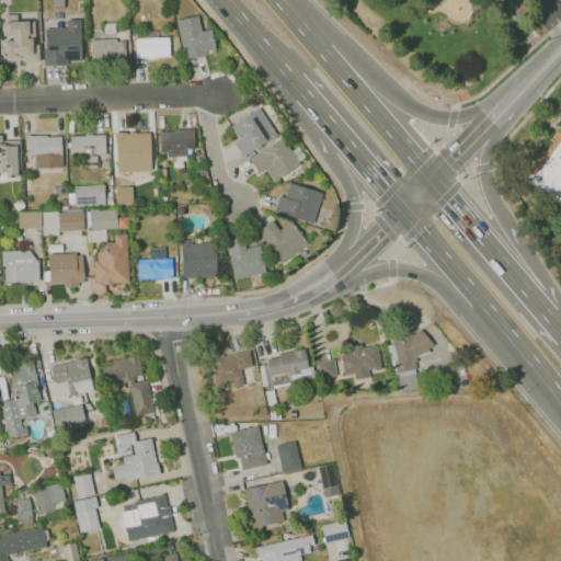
[(37,60),(36,37),(26,37),(26,20),(15,20),(15,13),(2,13),(3,34),(11,34),(11,38),(1,39),(2,61),(37,60)]
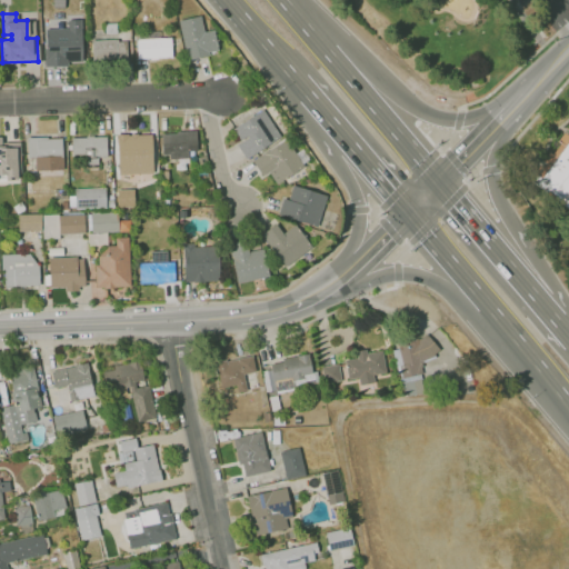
[(177,20),(187,59),(218,51),(212,29),(203,31),(199,15),(177,20)]
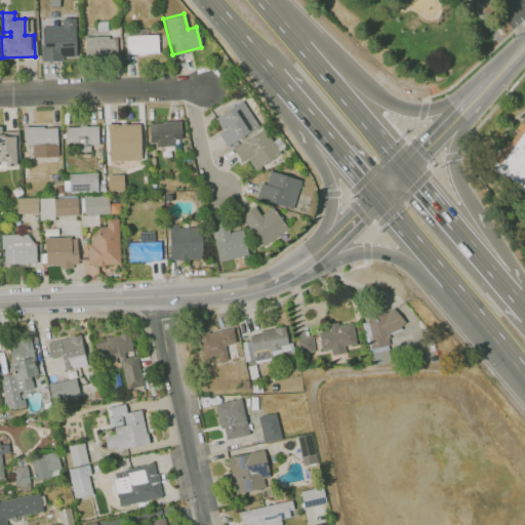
[(125,53),(158,52),(157,34),(125,35),(125,53)]
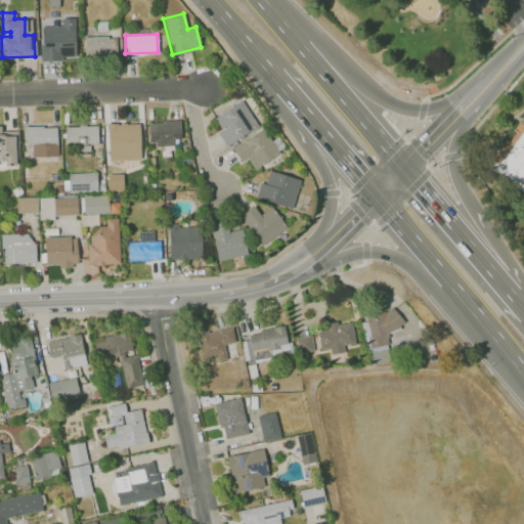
[(84,37),(85,58),(117,57),(117,36),(84,37)]
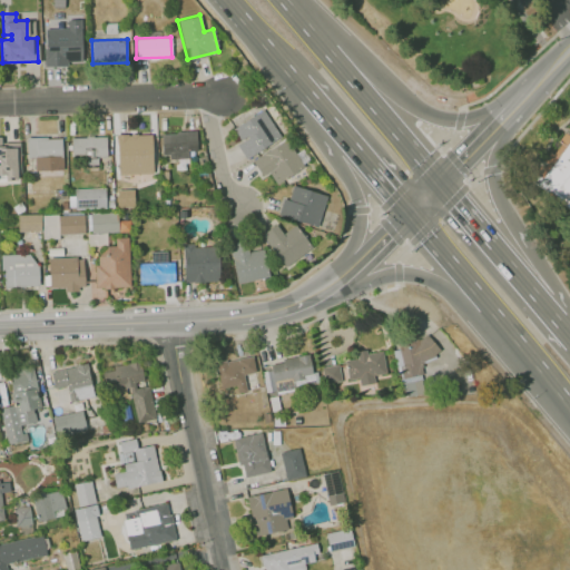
[(233,126),(239,140),(236,143),(244,157),(279,138),(264,109),(233,126)]
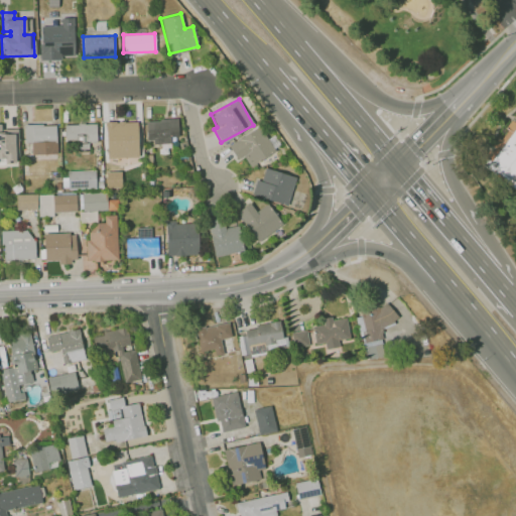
[(515,189),(515,115),(480,161),(515,189)]
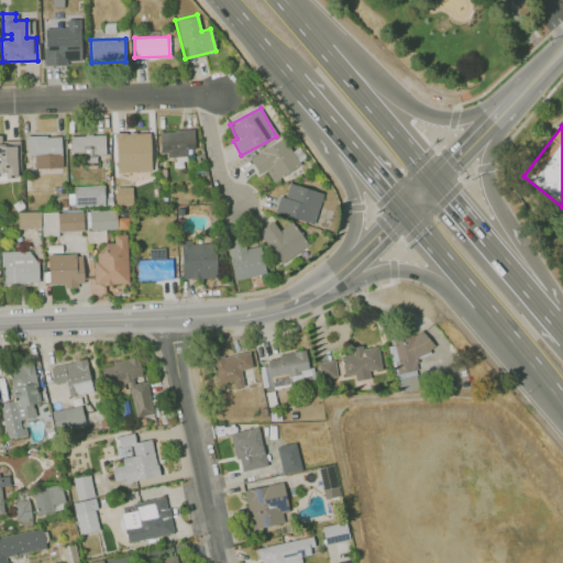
[(186,155),(185,148),(194,148),(194,129),(158,130),(159,155),(186,155)]
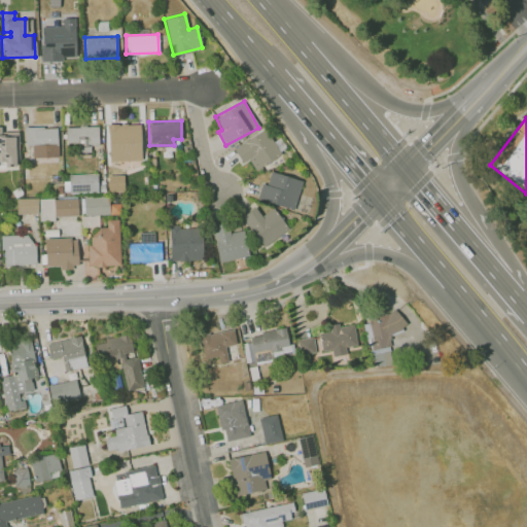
[(141,160),(140,124),(107,124),(108,161),(141,160)]
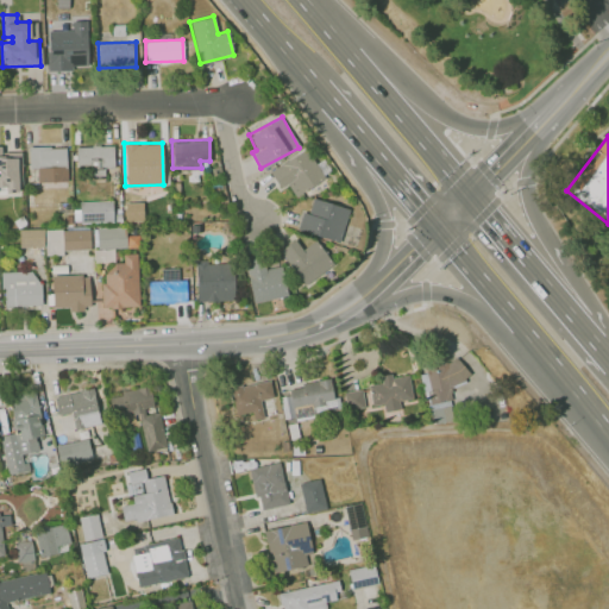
[(76,167),(113,165),(113,145),(75,146),(76,167)]
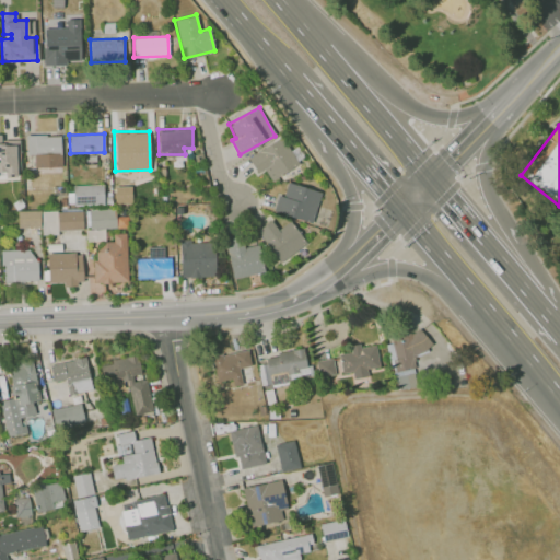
[(60,135),(26,135),(26,154),(33,154),(33,167),(61,166),(60,135)]
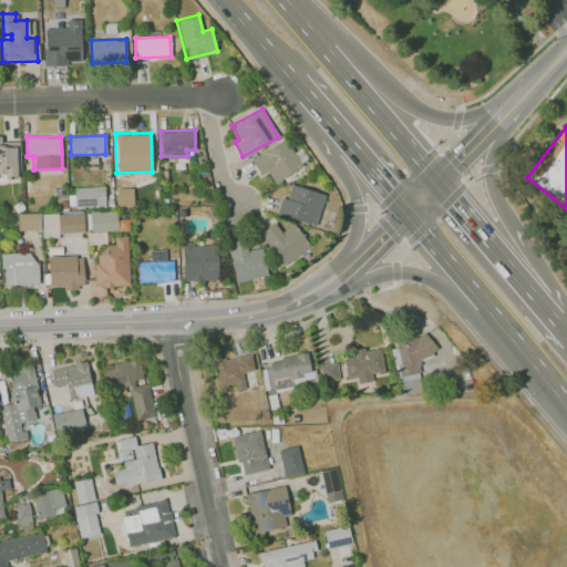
[(308,161),(300,148),(294,153),(284,137),(250,158),(260,175),(267,171),(274,182),(308,161)]
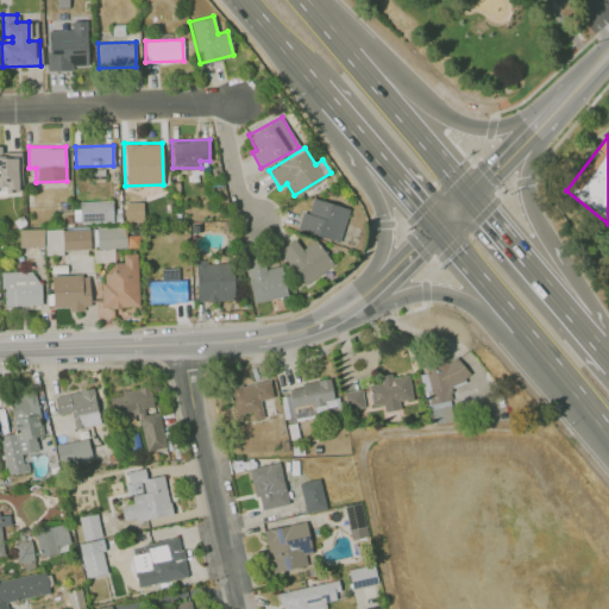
[(0,189),(19,189),(19,151),(0,151),(0,189)]
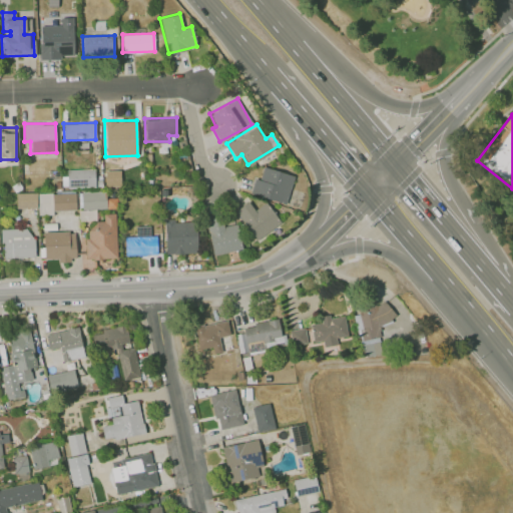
[(259,178),(253,177),(249,192),(286,203),(294,175),(263,166),(259,178)]
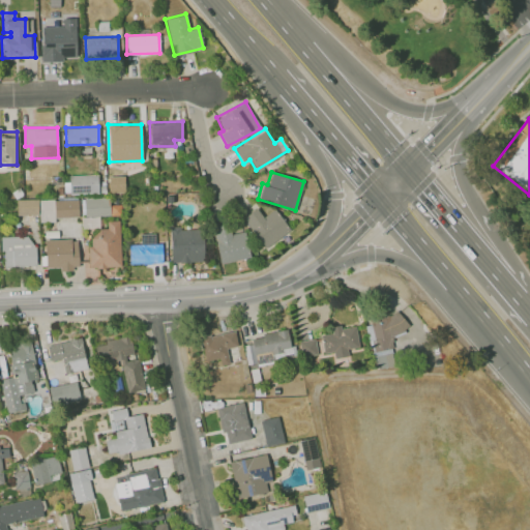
[(68,175),(69,194),(97,192),(97,174),(68,175)]
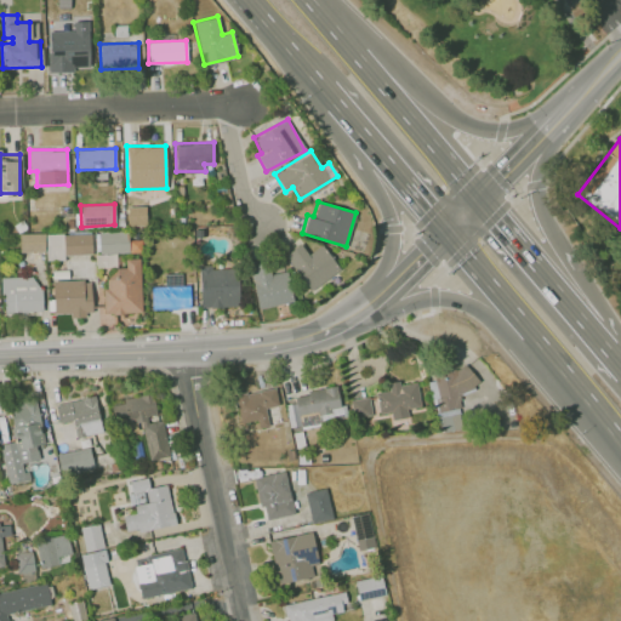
[(127,231),(97,232),(97,252),(127,252),(127,231)]
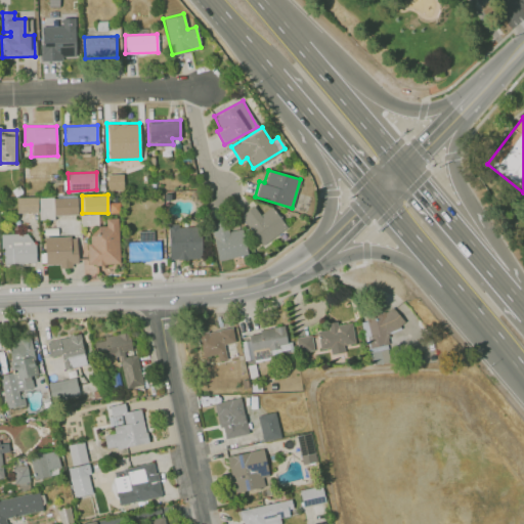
[(38,212),(37,195),(15,197),(15,212),(38,212)]
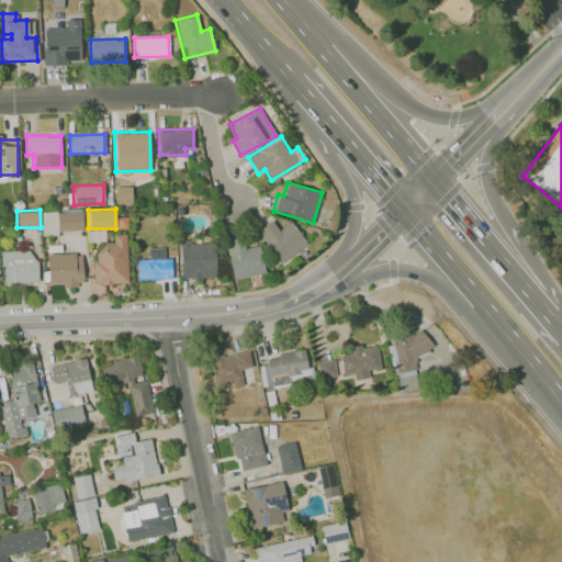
[(82,211),(42,212),(42,233),(82,232),(82,211)]
